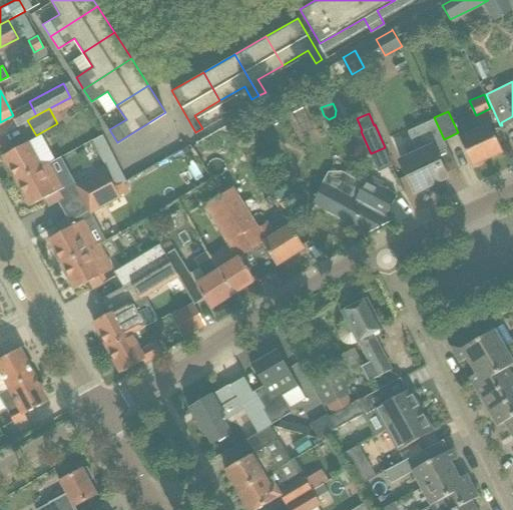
[(444,139),(434,117),(408,129),(408,130),(418,151),(401,160),(406,172),(415,190),(445,175),(434,150),(446,144),(444,139)]
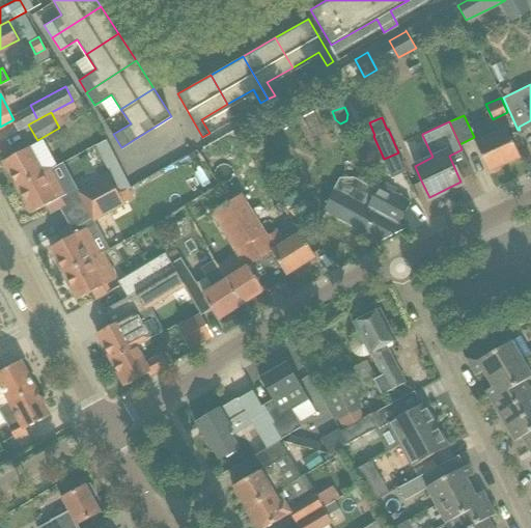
[(475,142),(479,150),(488,169),(519,155),(506,128),(475,142)]
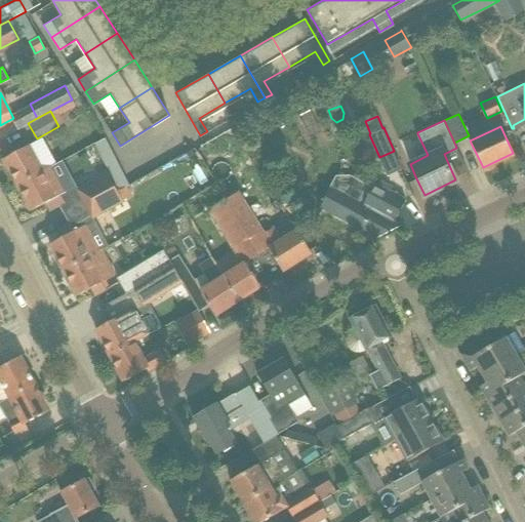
[(129,184),(105,136),(94,142),(119,189),(129,184)]
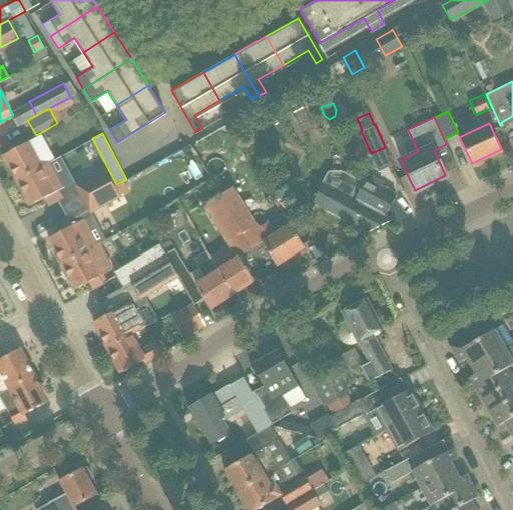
[(3,153),(17,178),(40,166),(24,135),(14,141),(17,146),(3,153)]
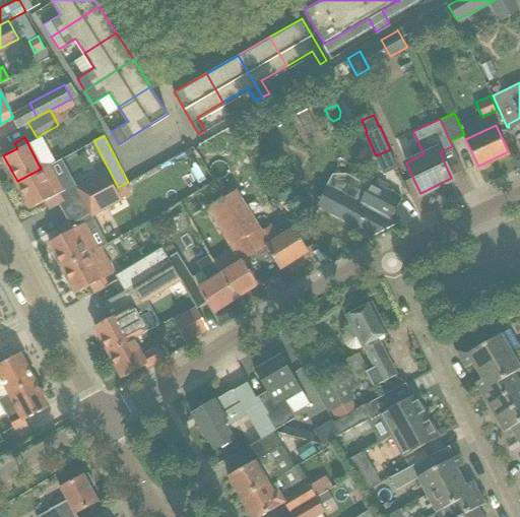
[(41,169),(17,181),(30,206),(45,199),(49,207),(56,203),(58,202),(54,194),(64,189),(51,164),(41,169)]
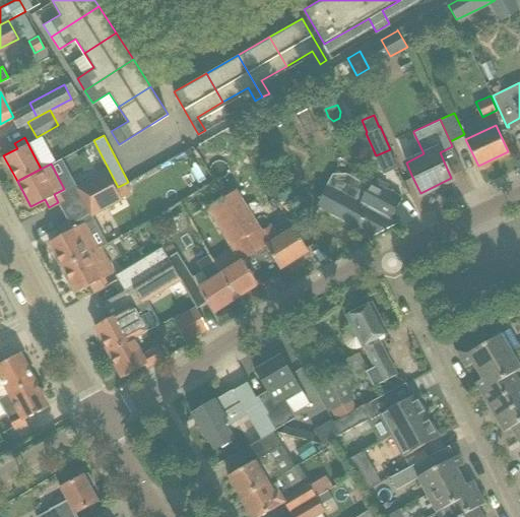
[(76,186),(83,199),(114,183),(107,170),(76,186)]
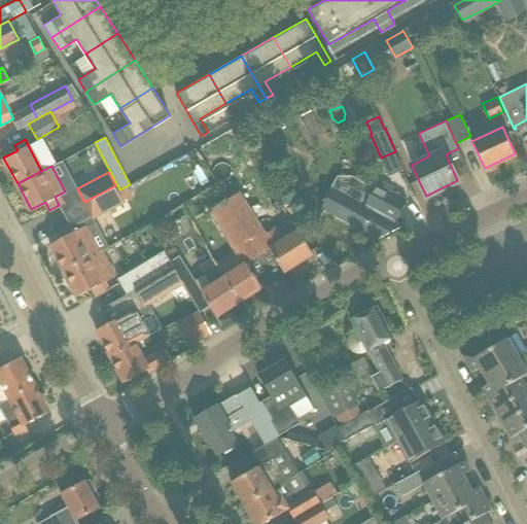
[(391,190),(393,186),(381,179),(379,182),(376,181),(369,196),(361,193),(357,200),(331,185),(320,206),(375,236),(378,237),(402,224),(395,220),(407,200),(391,190)]
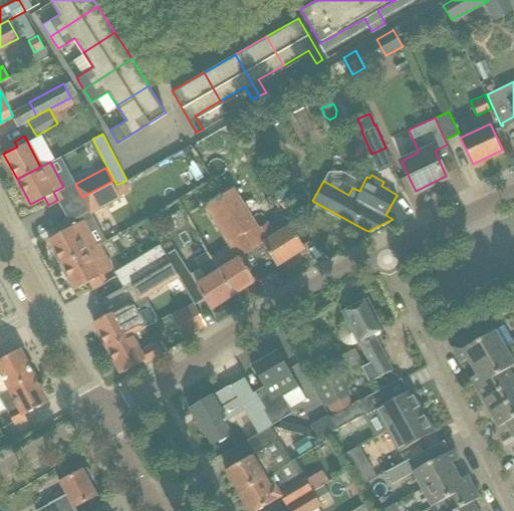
[(112,181),(82,197),(91,213),(120,197),(112,181)]
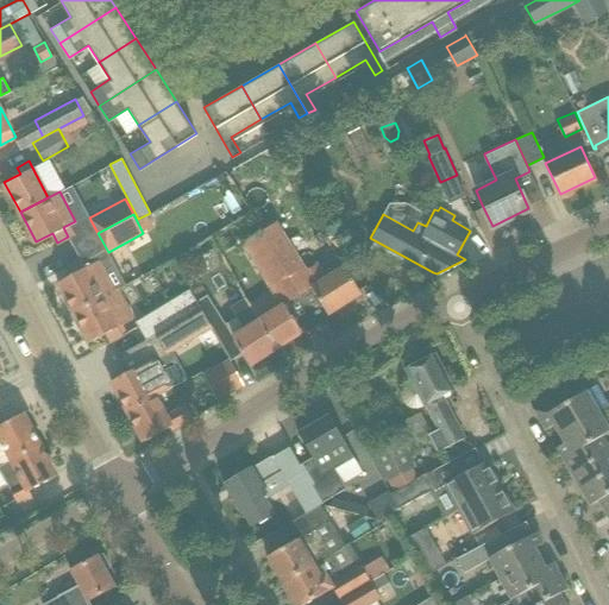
[(277,220),(263,229),(300,292),(311,285),(328,314),(362,292),(344,265),(326,276),(316,262),(307,269),(277,220)]
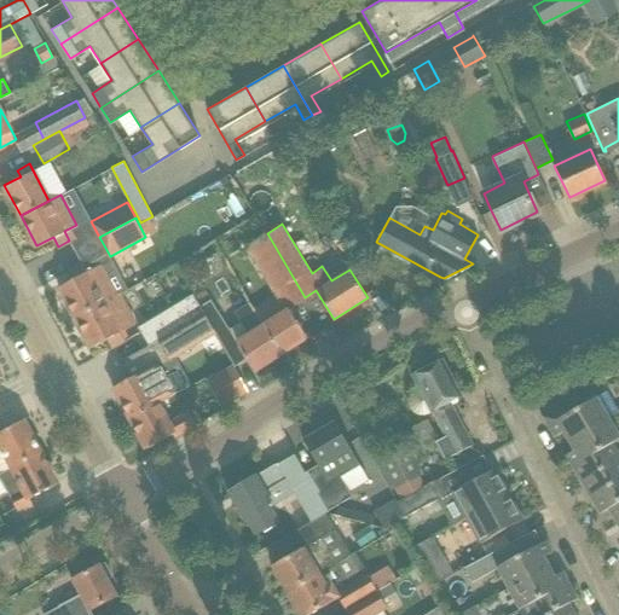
[(275,293),(253,306),(282,352),(306,336),(288,308),(305,297),(267,233),(247,247),(275,293)]
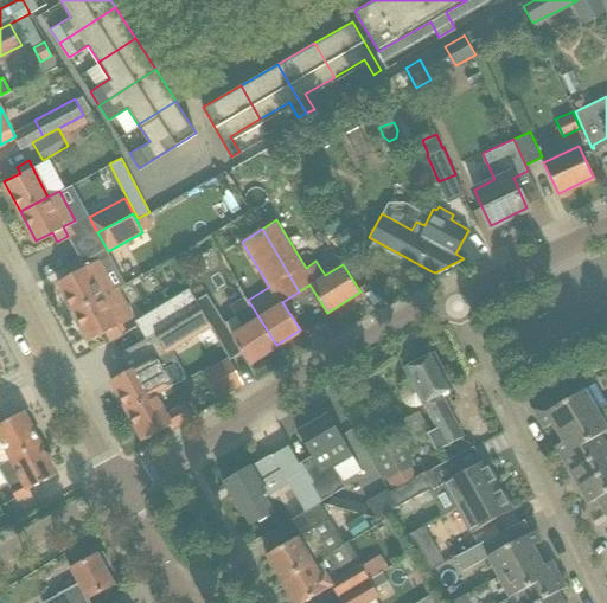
[(125,282),(114,262),(106,267),(100,257),(84,265),(83,264),(80,257),(68,263),(72,271),(57,281),(74,310),(119,286),(125,282)]
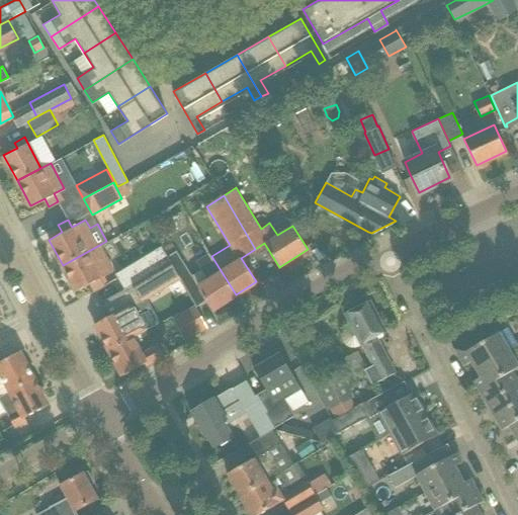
[(171,242),(164,247),(168,255),(176,250),(171,242)]
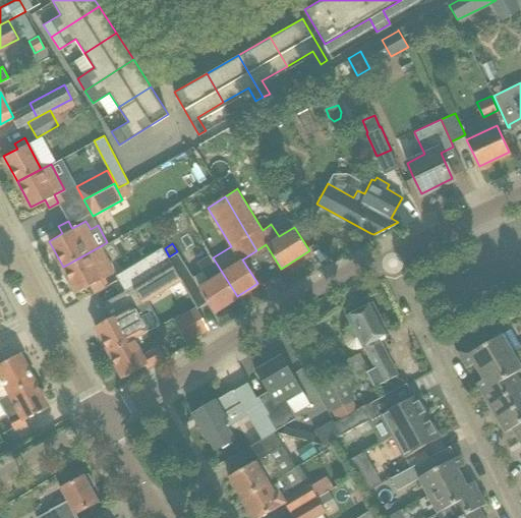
[(102,245),(63,267),(76,292),(90,284),(94,292),(104,287),(100,280),(115,271),(102,245)]
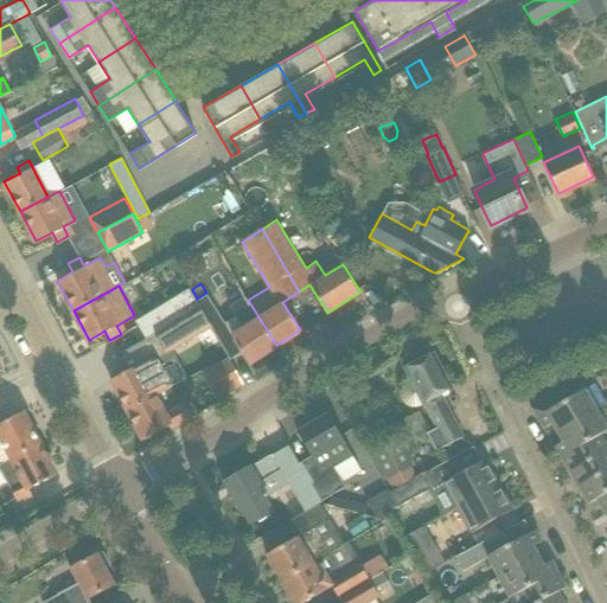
[(196,300),(205,316),(217,310),(206,293),(197,299),(196,300)]
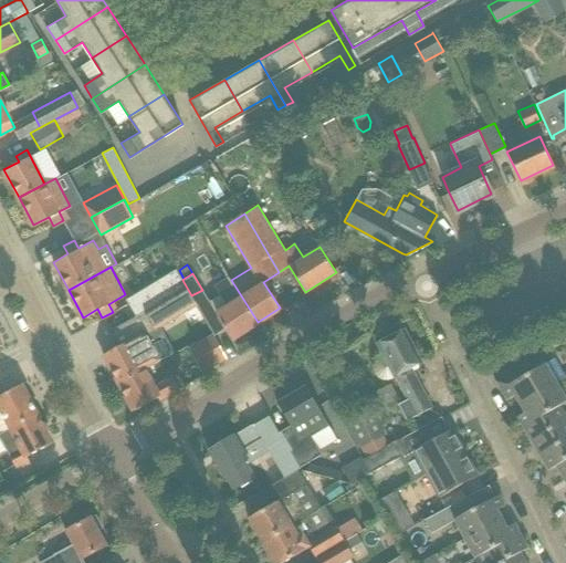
[(258,323),(258,322),(231,280),(229,281),(227,277),(213,284),(227,305),(216,312),(223,323),(222,323),(224,326),(226,326),(233,337),(255,323),(257,324),(258,323)]
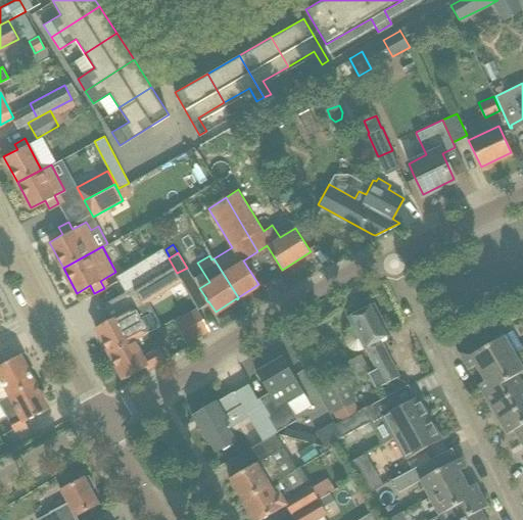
[(117,276),(126,290),(152,275),(144,261),(117,276)]
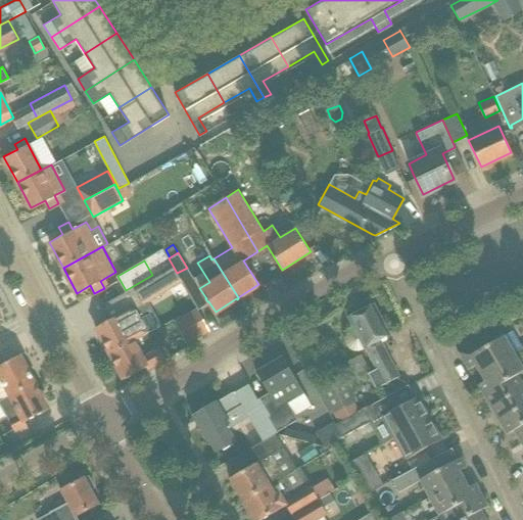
[(172,264),(134,287),(144,303),(182,280),(172,264)]
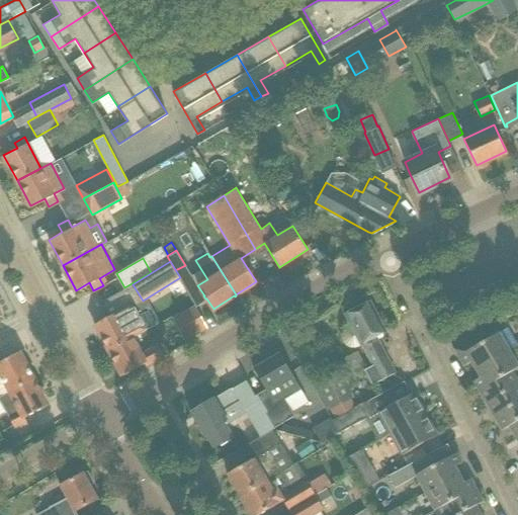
[(342,335),(343,340),(346,343),(350,346),(354,346),(359,345),(360,344),(377,380),(395,371),(376,335),(384,331),(369,301),(345,313),(350,322),(348,324),(344,326),(342,330),(342,335)]
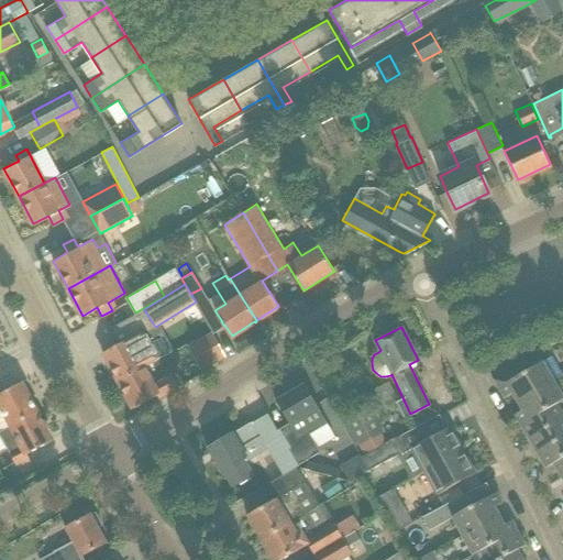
[(157,359),(142,330),(141,329),(116,342),(117,344),(102,352),(117,380),(143,365),(143,366),(157,359)]
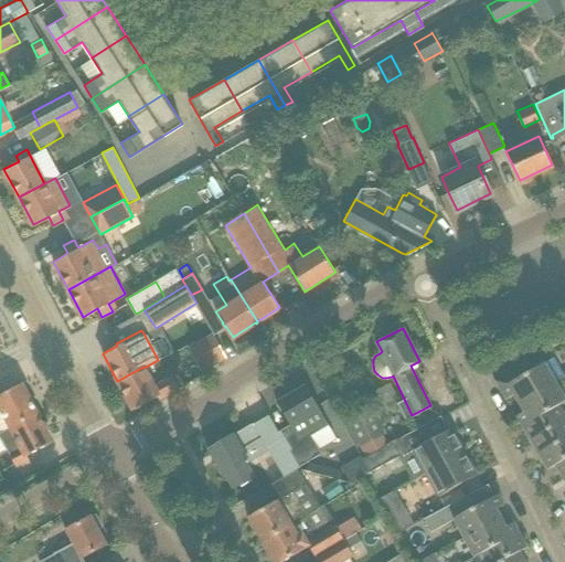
[(189,347),(191,350),(202,369),(225,357),(213,335),(189,347)]
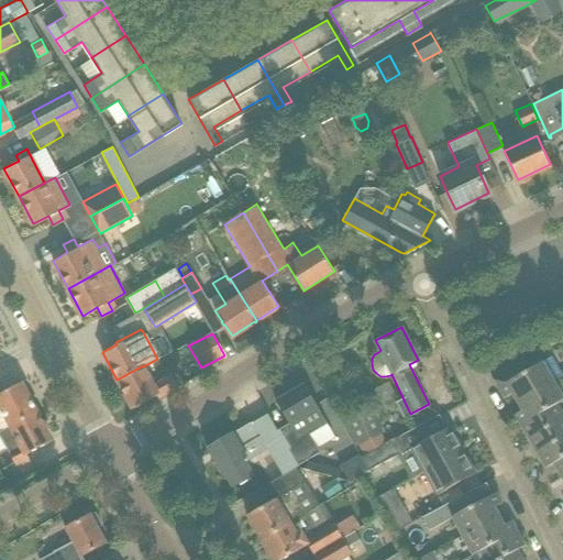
[(552,377),(545,366),(541,359),(540,359),(534,349),(492,374),(501,392),(504,396),(511,392),(517,401),(552,379),(552,377)]
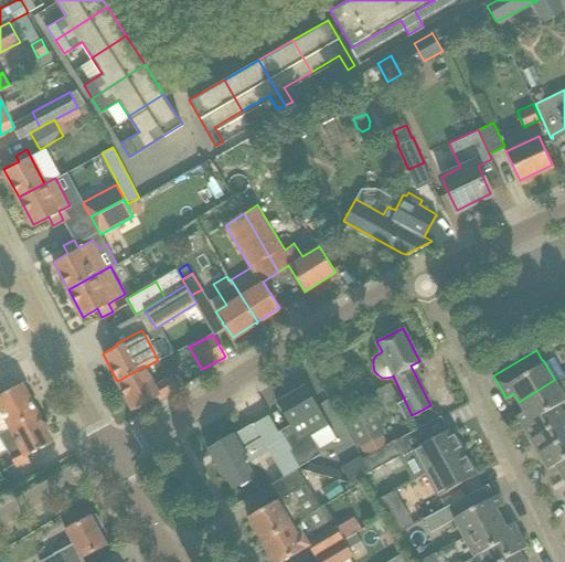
[(144,367),(118,381),(132,409),(157,395),(159,398),(179,388),(171,374),(152,384),(144,368),(144,367)]
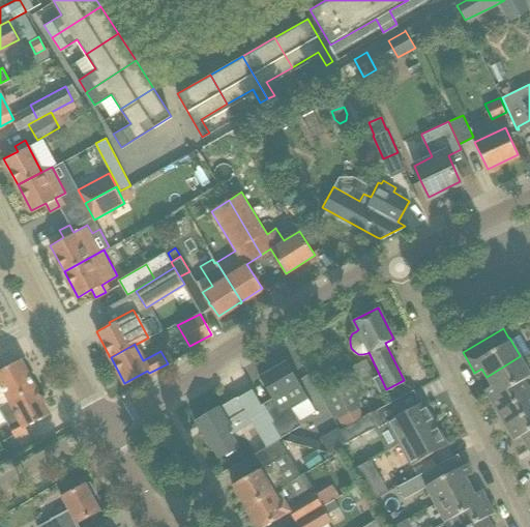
[(483,388),(489,398),(523,378),(523,379),(529,375),(520,356),(487,377),(491,384),(483,388)]
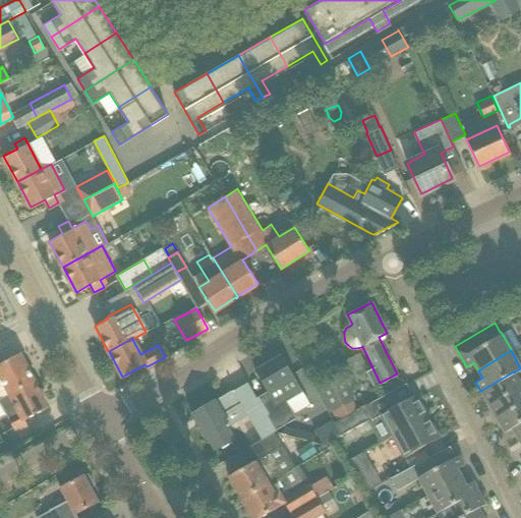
[(0,377),(8,393),(34,380),(19,352),(0,362),(0,377)]
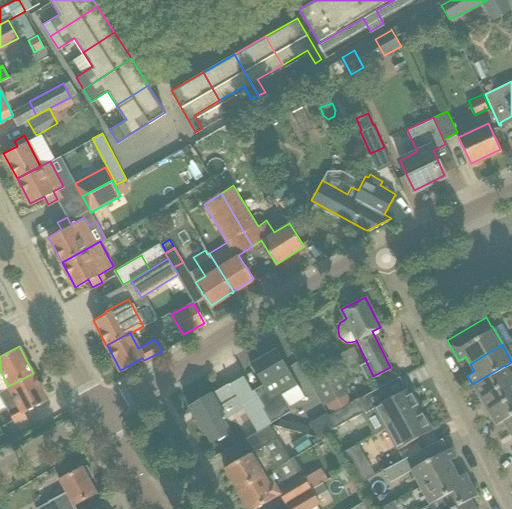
[(276,348),(250,363),(262,383),(254,388),(264,405),(262,406),(272,423),(291,412),(280,394),(297,384),(289,370),(276,348)]
